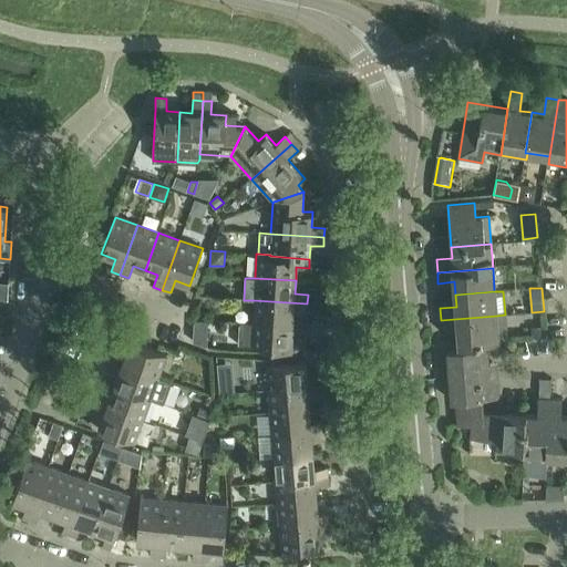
[(254,300),(253,323),(292,326),(294,312),(307,313),(307,303),(254,300)]
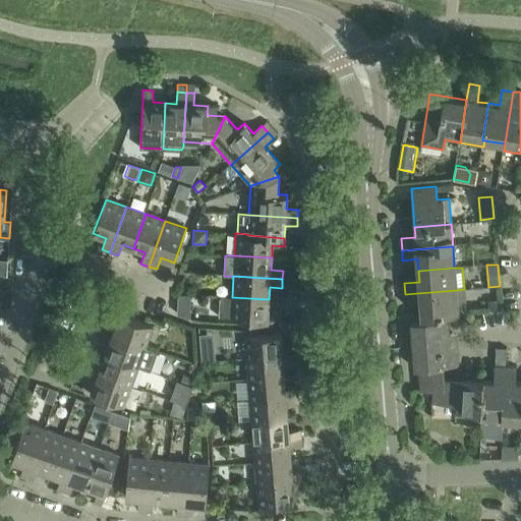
[(405,294),(406,304),(421,302),(422,314),(466,311),(464,289),(456,290),(405,294)]
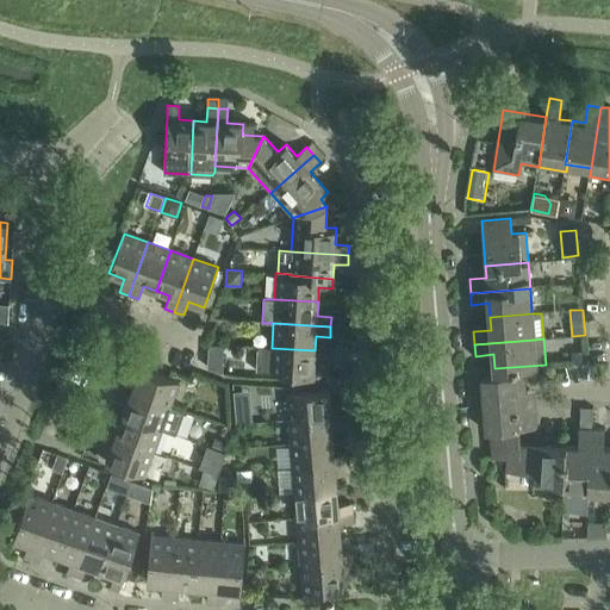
[(313,365),(315,350),(272,348),(259,347),(257,372),(269,373),(327,377),(328,366),(313,365)]
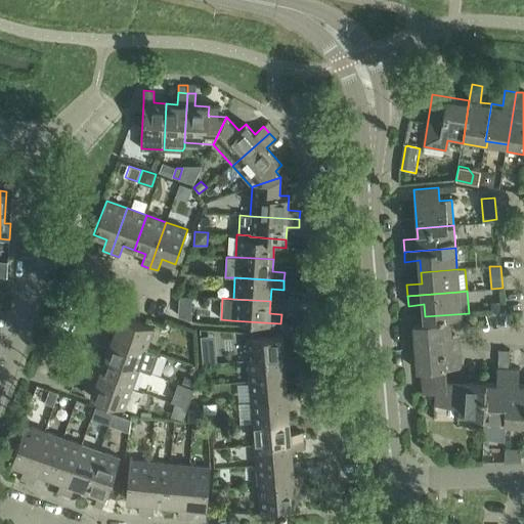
[(504,301),(491,302),(491,311),(505,310),(504,301)]
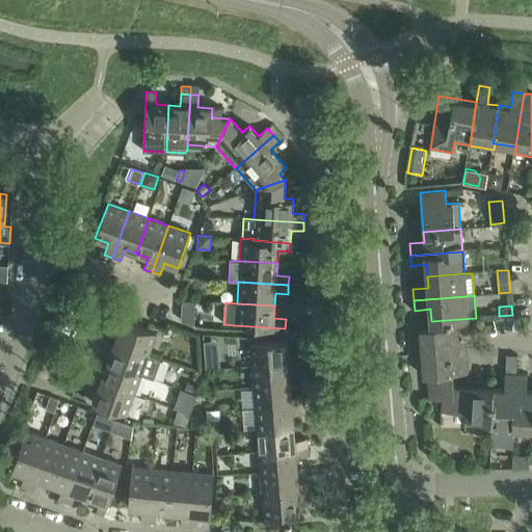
[(181,316),(181,320),(194,325),(195,317),(181,316)]
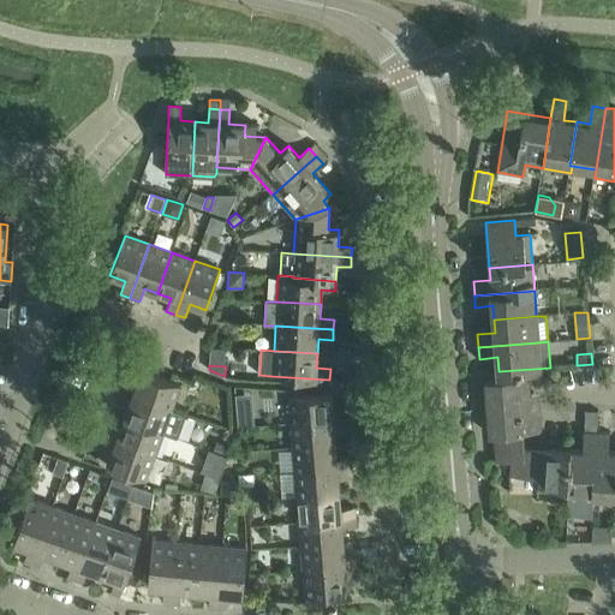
[(123,380),(119,390),(173,410),(181,386),(142,371),(137,384),(123,380)]
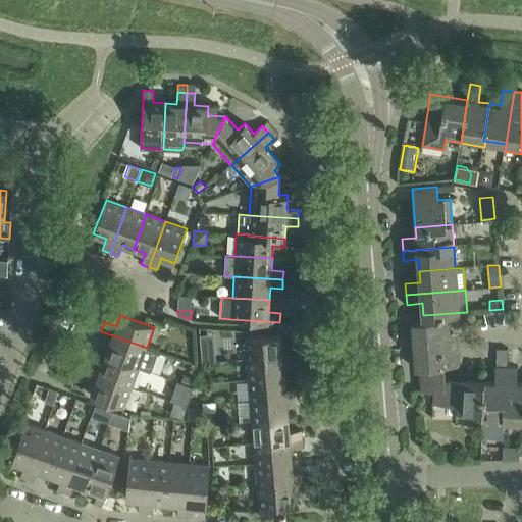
[(416,370),(419,369),(444,367),(460,366),(458,345),(451,346),(449,320),(412,323),(416,370)]
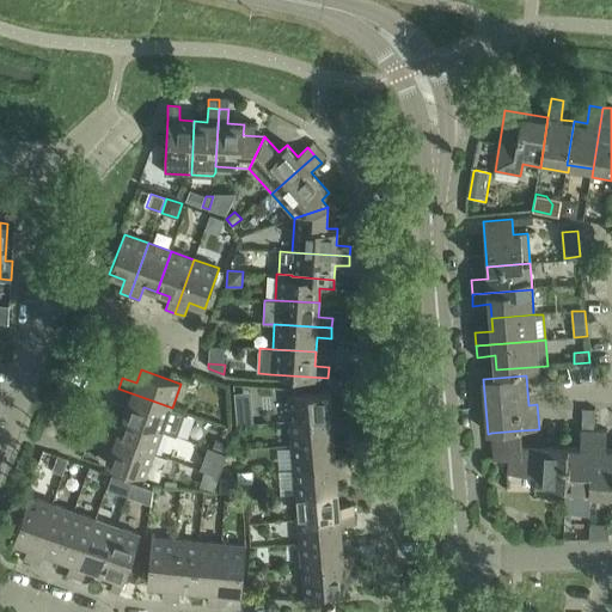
[(128,404),(123,417),(164,432),(176,436),(184,412),(172,408),(118,389),(115,399),(128,404)]
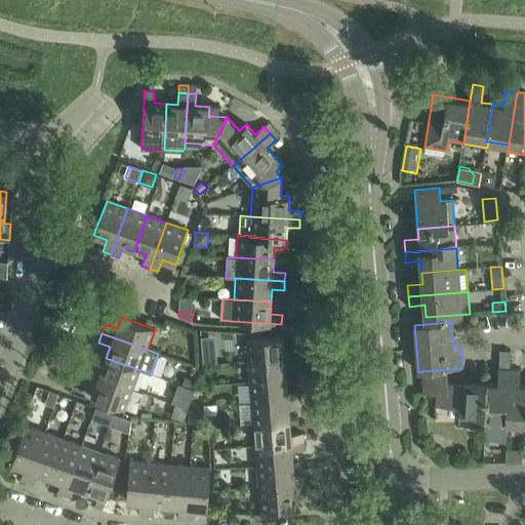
[(247,339),(248,362),(297,358),(296,349),(284,350),(283,336),(247,339)]
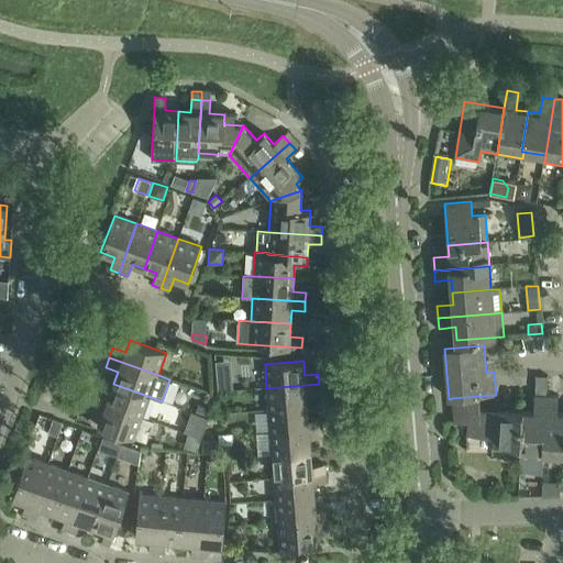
[(233,379),(218,382),(219,390),(233,389),(233,379)]
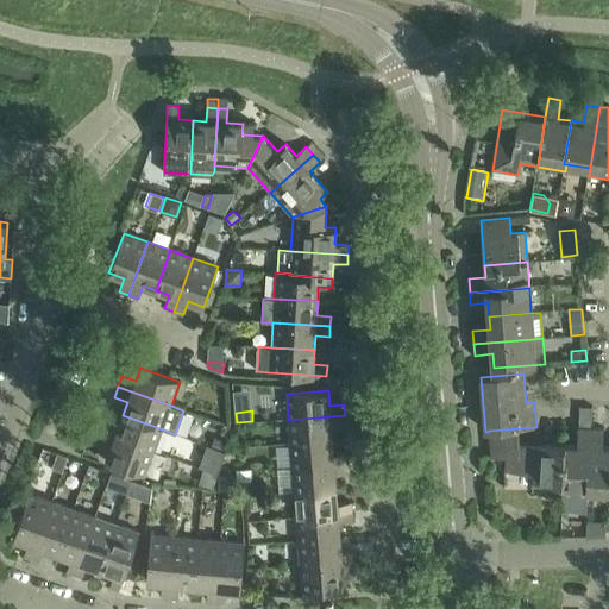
[(155,451),(155,452),(163,429),(123,415),(118,428),(105,424),(101,432),(155,451)]
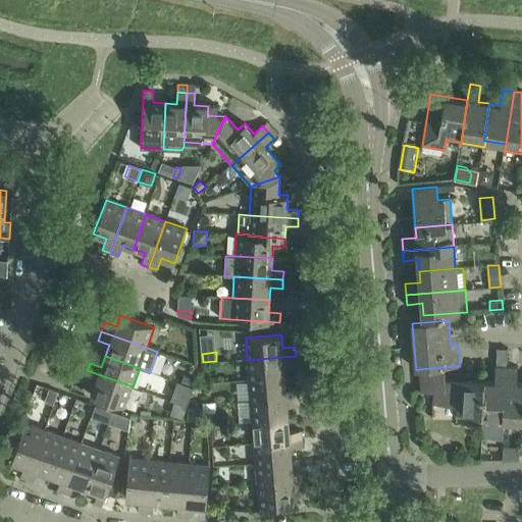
[(247,360),(249,380),(285,377),(284,365),(296,364),(296,356),(247,360)]
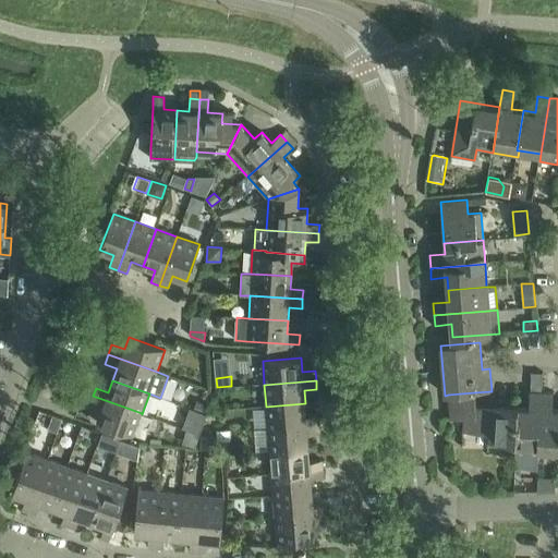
[(517,409),(516,447),(538,448),(542,391),(530,390),(529,409),(517,409)]
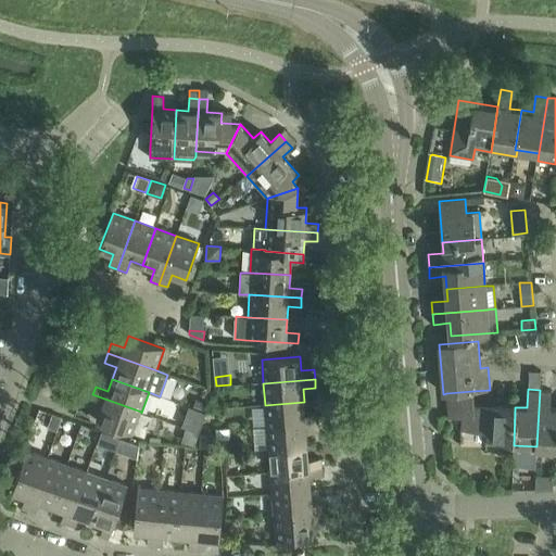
[(540,390),(536,446),(555,446),(555,408),(550,408),(551,391),(540,390)]
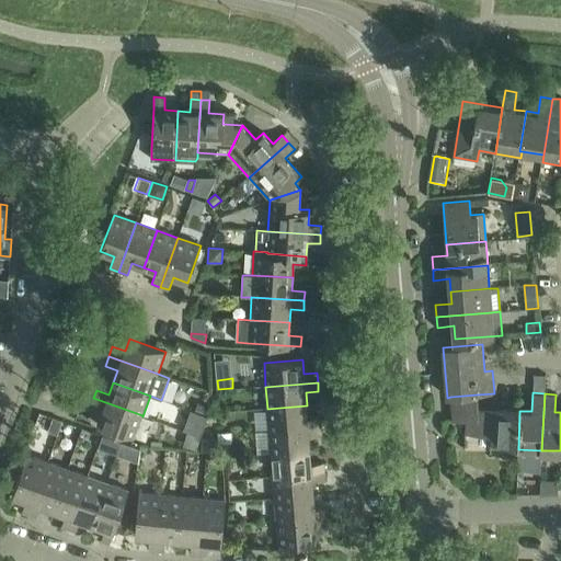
[(491,448),(518,449),(519,411),(478,409),(477,395),(450,397),(453,420),(467,419),(466,433),(491,435),(491,448)]
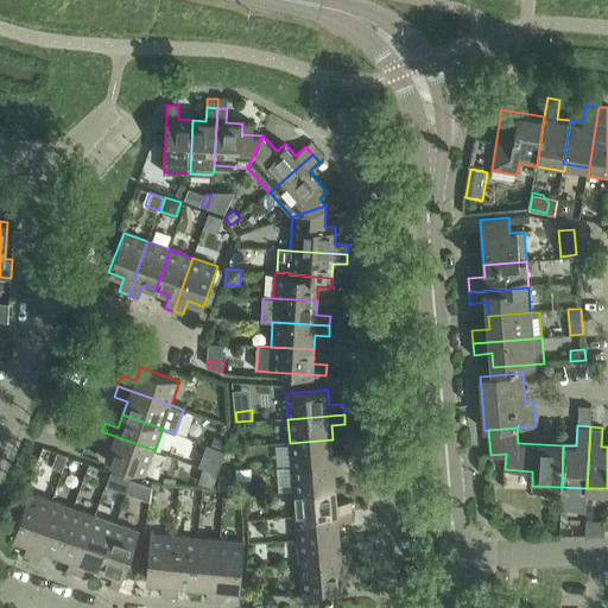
[(112,447),(106,462),(145,476),(146,473),(158,477),(165,456),(154,451),(154,450),(101,431),(97,441),(112,447)]
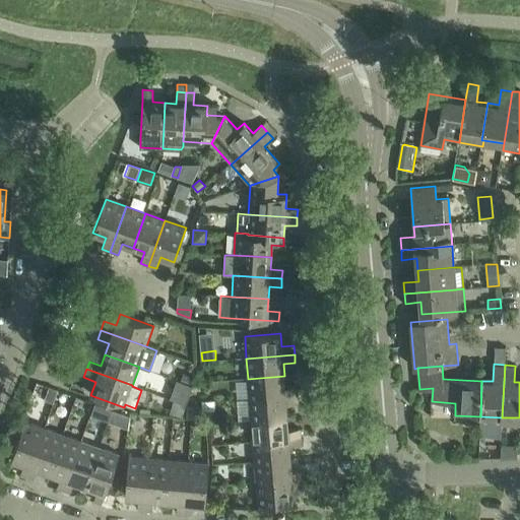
[(184,372),(181,380),(189,383),(192,377),(192,375),(184,372)]
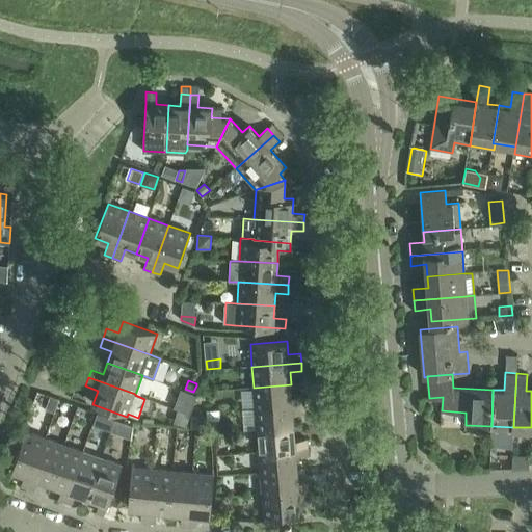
[(254,388),(256,408),(304,404),(303,396),(292,397),(291,384),(254,388)]
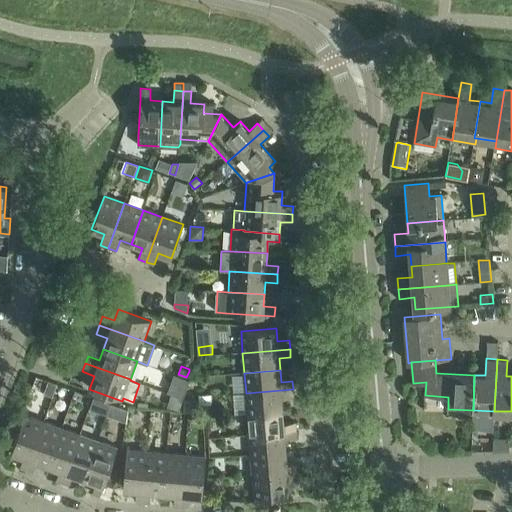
[(48,381),(44,393),(52,396),(57,384),(48,381)]
